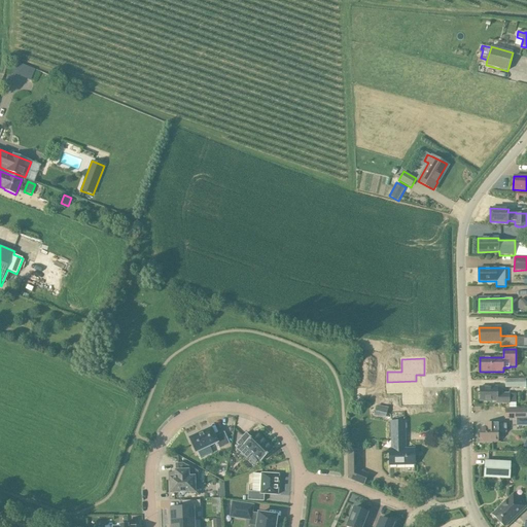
[(505,379),(505,387),(526,387),(526,384),(526,379),(505,379)]
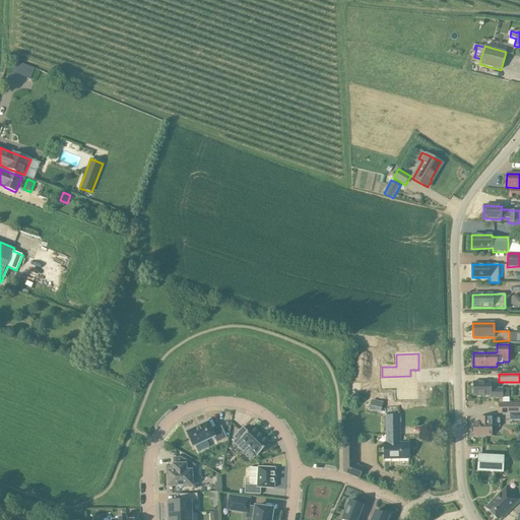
[(410,376),(382,377),(382,388),(397,387),(397,399),(415,398),(415,382),(410,382),(410,376)]
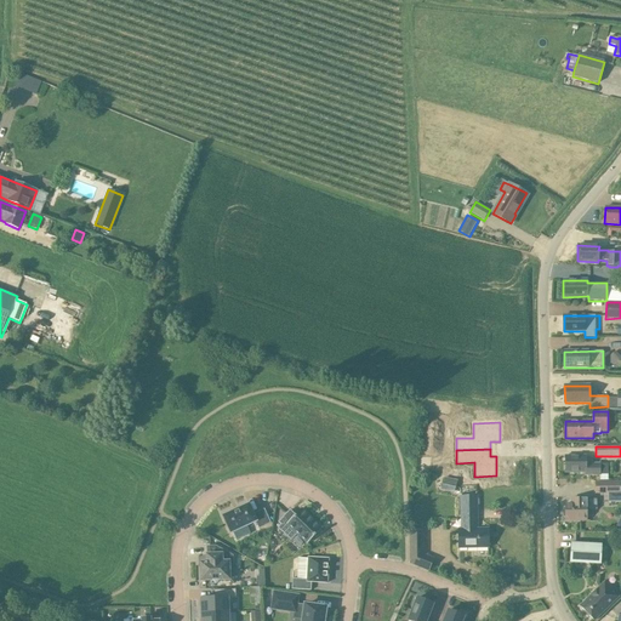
[(421,455),(420,455),(420,460),(419,472),(431,473),(432,456),(421,455)]
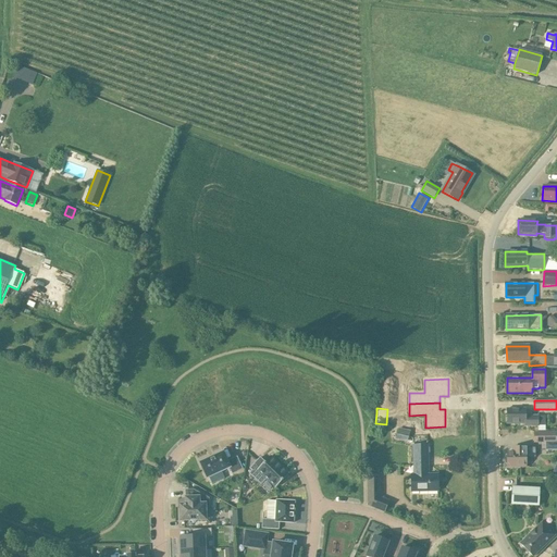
[(525,417),(525,409),(507,409),(507,424),(525,423),(525,426),(545,426),(545,417),(525,417)]
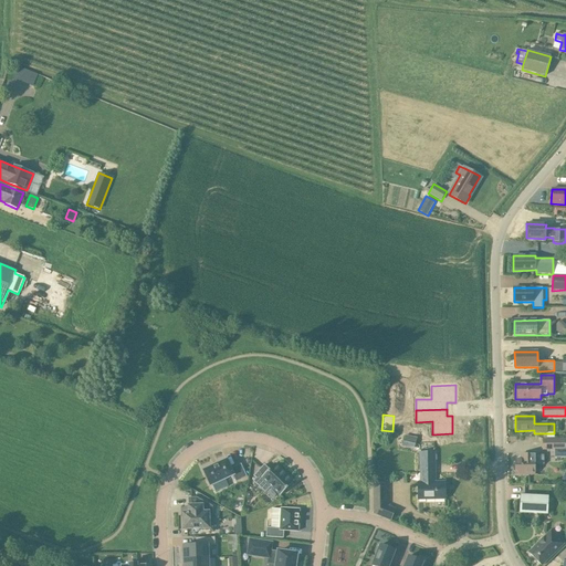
[(417,439),(406,436),(404,444),(415,448),(417,439)]
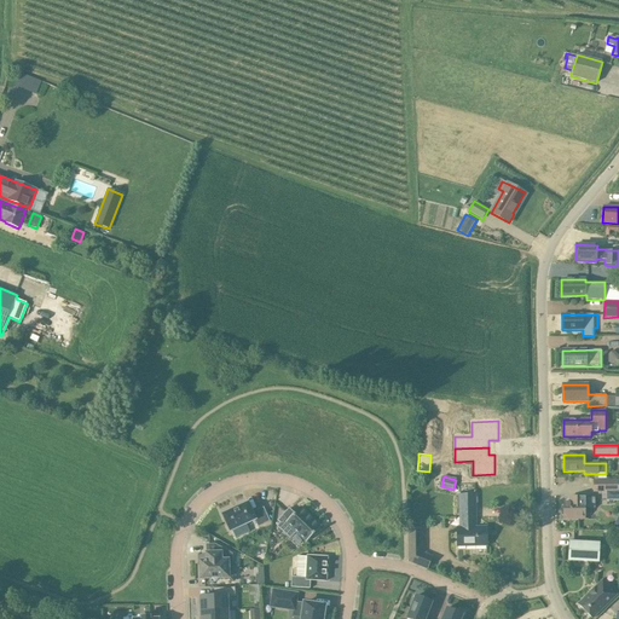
[(618,480),(618,481),(618,480),(593,480),(594,493),(607,493),(607,501),(618,499),(618,480)]
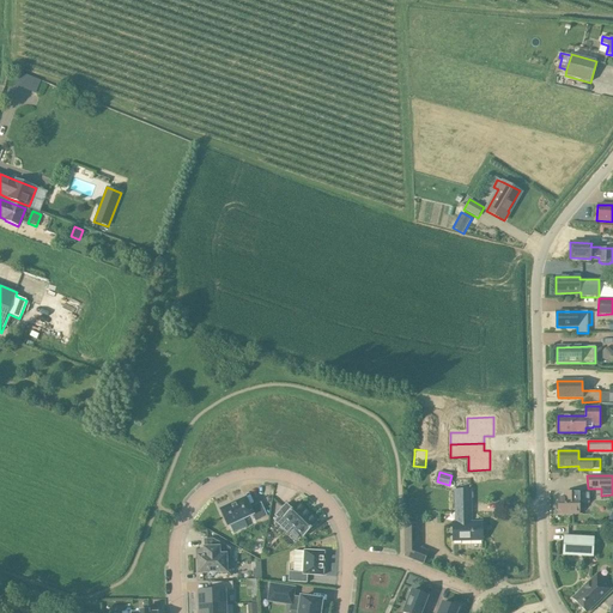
[(455,490),(456,522),(453,522),(453,541),(483,541),(483,522),(472,522),(471,490),(455,490)]
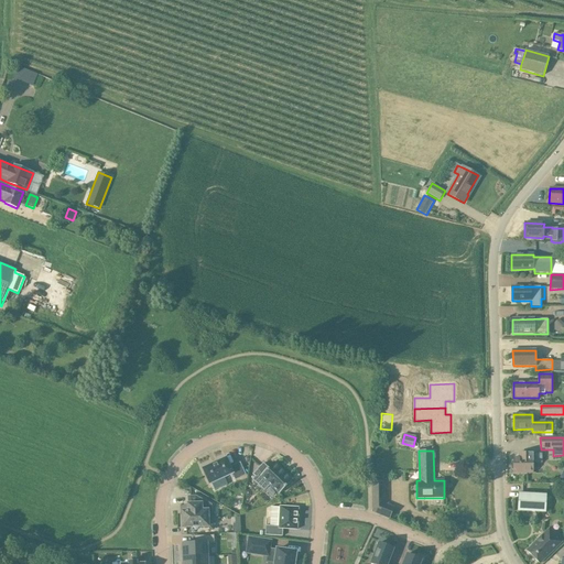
[(542,463),(542,454),(519,454),(519,458),(513,458),(513,461),(512,461),(511,463),(511,466),(511,468),(512,470),(513,470),(514,473),(532,473),(532,463),(542,463)]
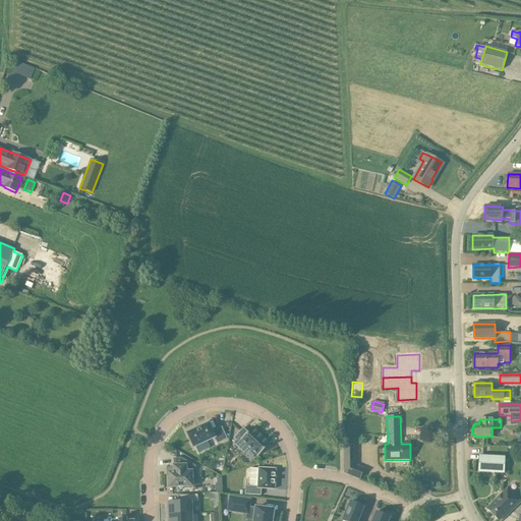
[(209,423),(187,433),(194,448),(215,439),(218,444),(227,440),(222,427),(213,431),(209,423)]
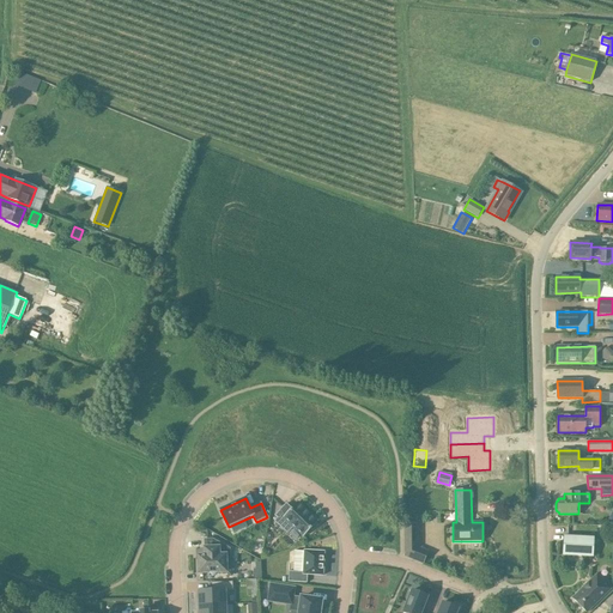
[(287,504),(275,516),(278,519),(275,522),(287,534),(293,528),(304,538),(311,529),(313,532),(319,526),(317,525),(319,523),(298,503),(292,509),(287,504)]
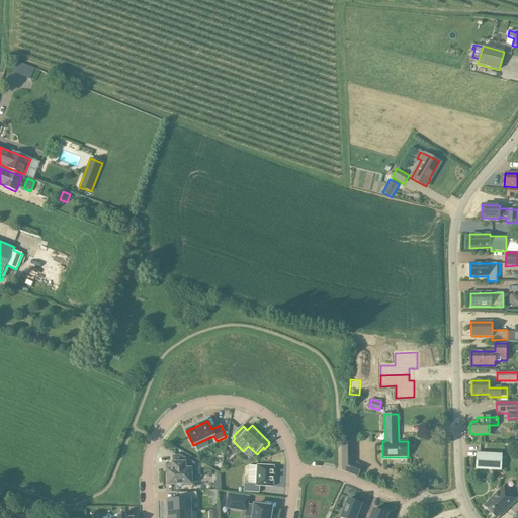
[(501,454),(477,453),(477,469),(501,471),(501,454)]
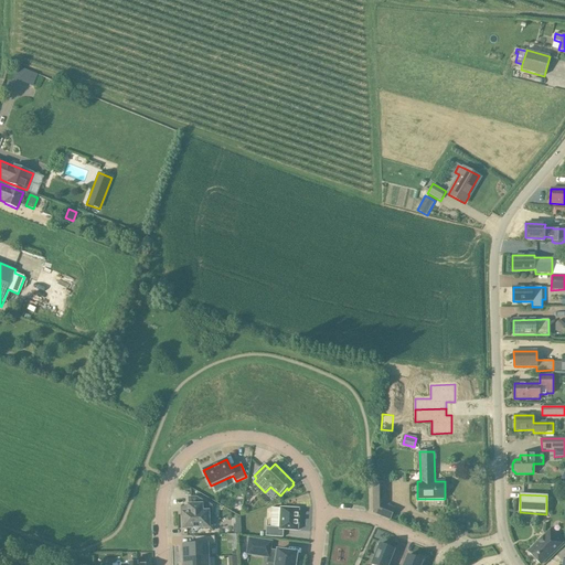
[(212,515),(211,507),(196,498),(191,498),(191,512),(185,512),(187,515),(183,515),(183,526),(187,526),(187,529),(193,529),(196,532),(199,529),(210,528),(209,518),(212,515)]
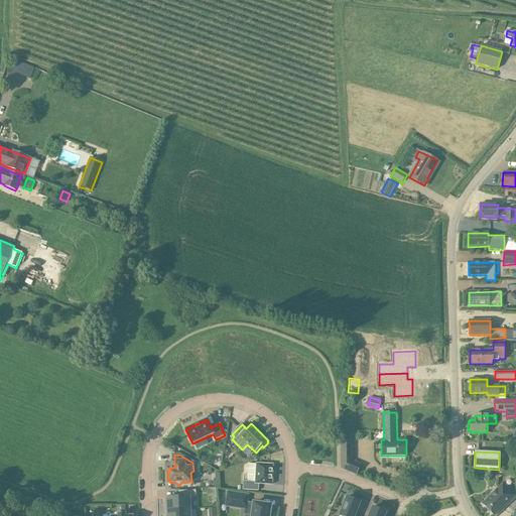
[(352,457),(341,458),(341,469),(356,475),(361,465),(352,461),(352,457)]
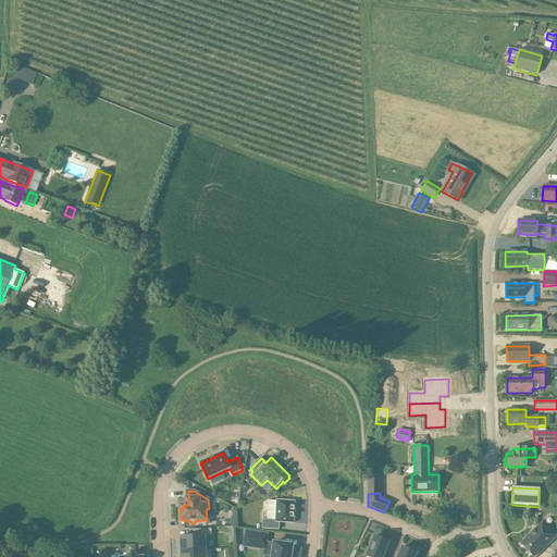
[(295,502),(276,500),(275,520),(267,520),(262,520),(261,530),(279,531),(280,523),(294,523),(295,502)]
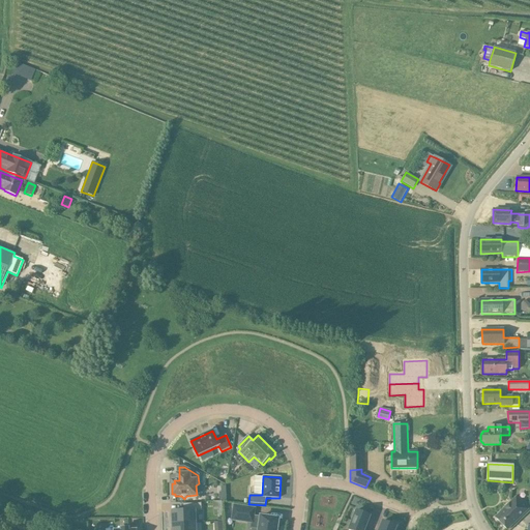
[(255,476),(254,495),(262,495),(263,476),(255,476)]
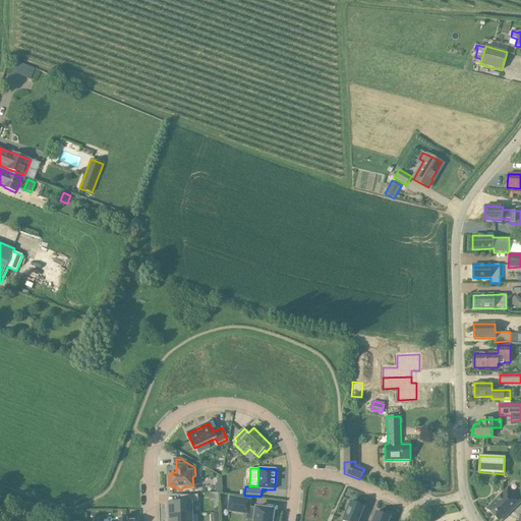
[(520,500),(508,487),(486,509),(499,520),(520,500)]
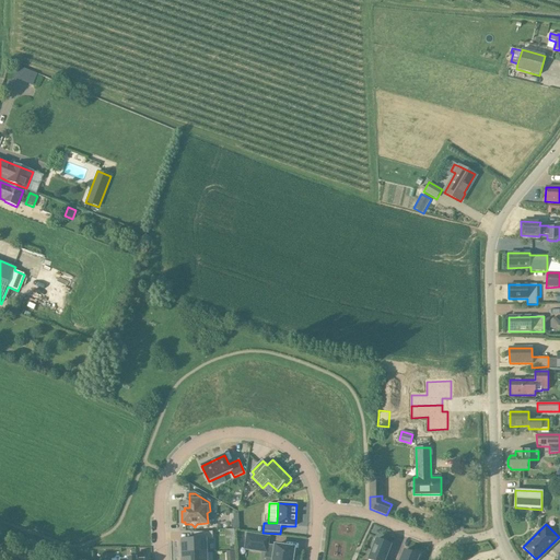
[(182,553),(206,552),(206,540),(213,540),(212,532),(197,533),(197,539),(182,540),(182,541),(181,541),(181,548),(182,548),(182,553)]
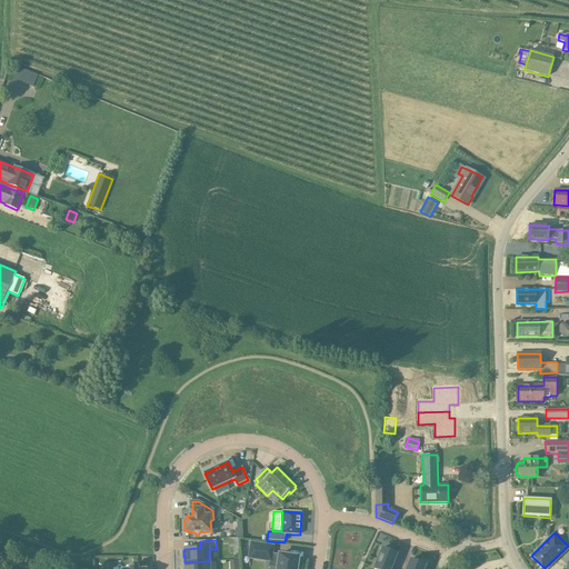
[(273,547),(251,543),(249,559),(270,561),(270,567),(278,568),(277,568),(298,568),(297,567),(298,558),(280,555),(280,556),(272,555),(273,547)]
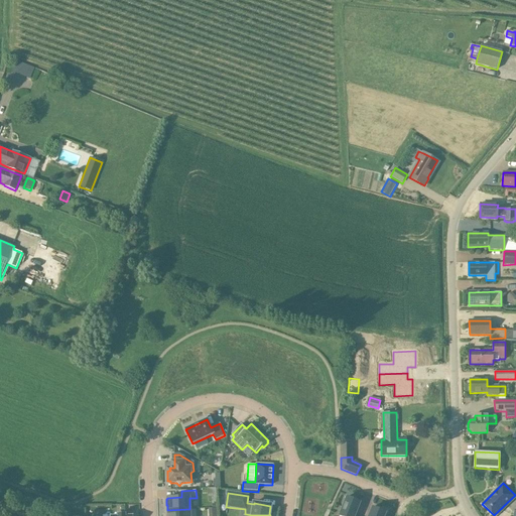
[(354,515),(360,503),(347,497),(346,499),(345,499),(342,505),(344,506),(340,515),(339,515),(354,515)]
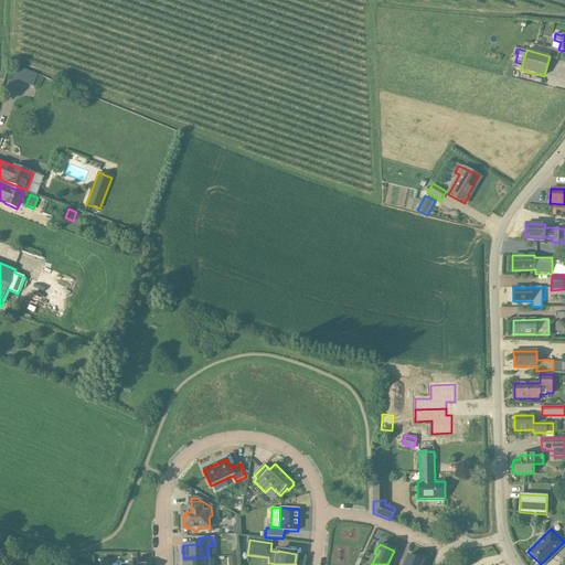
[(420,564),(423,562),(416,558),(417,557),(411,555),(409,556),(408,555),(404,564),(420,564)]
